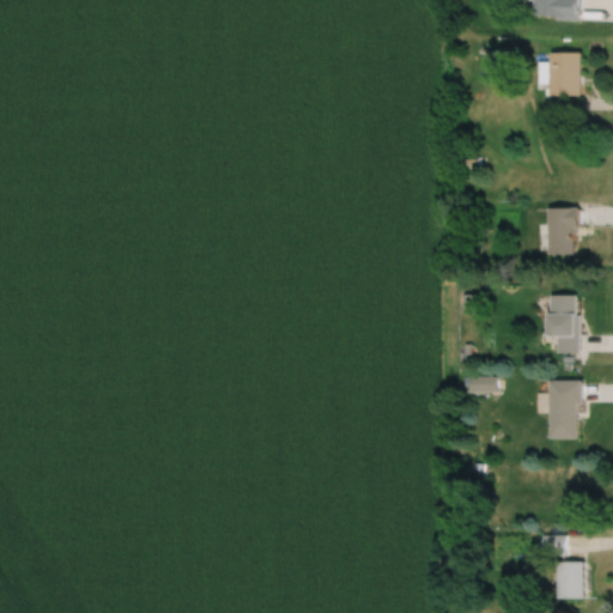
[(550,96),(582,96),(582,53),(550,53),(550,62),(538,62),(538,85),(550,85),(550,96)]
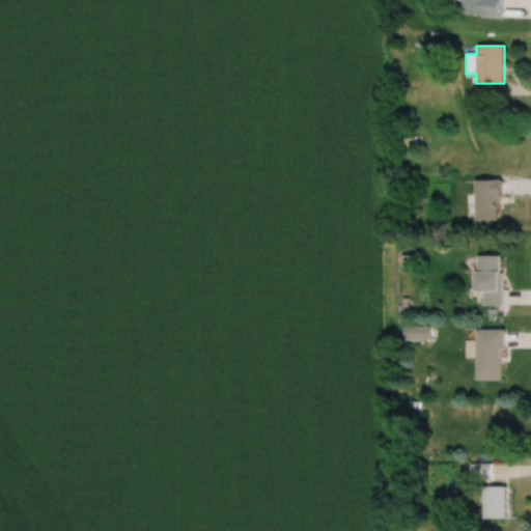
[(500,220),(500,179),(475,179),(474,220),(500,220)]
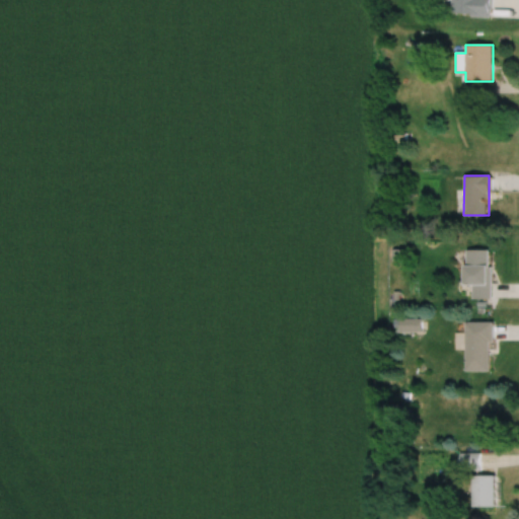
[(490,298),(489,249),(464,249),(464,285),(470,285),(470,299),(490,298)]
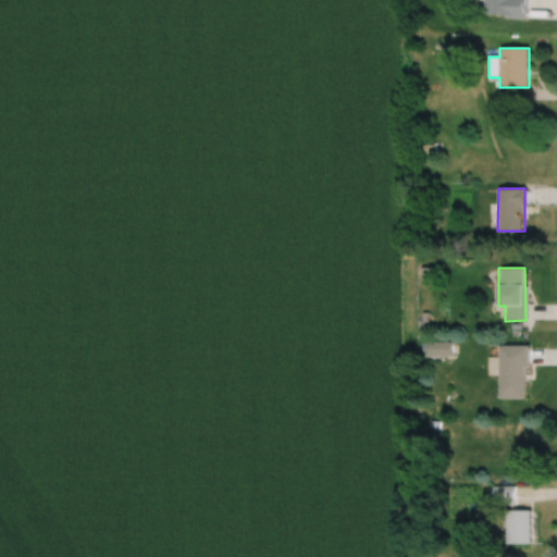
[(452,342),(425,342),(425,356),(452,356),(452,342)]
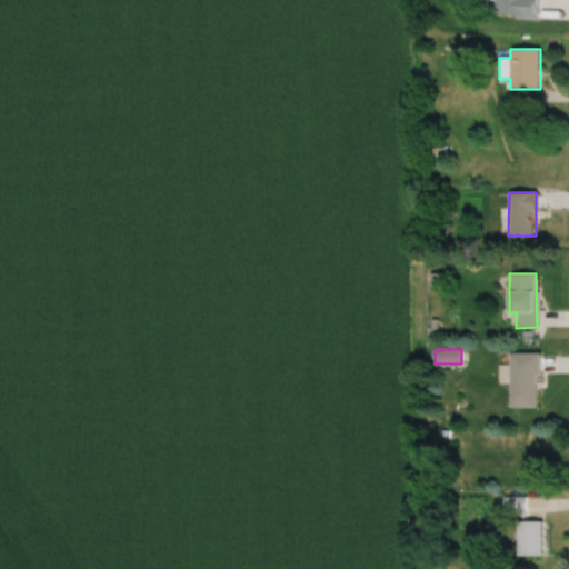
[(538,407),(538,353),(510,353),(510,407),(538,407)]
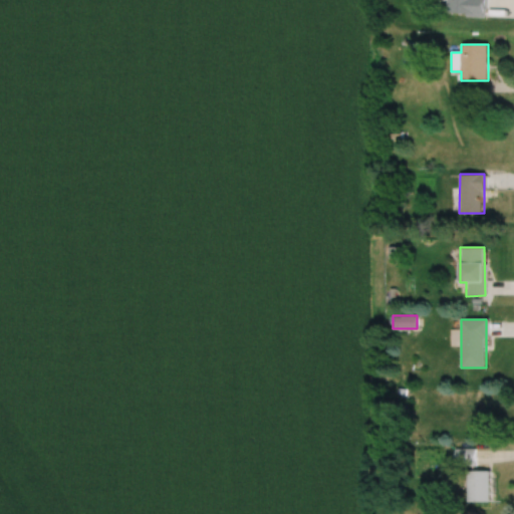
[(454,448),(454,466),(474,466),(474,448),(454,448)]
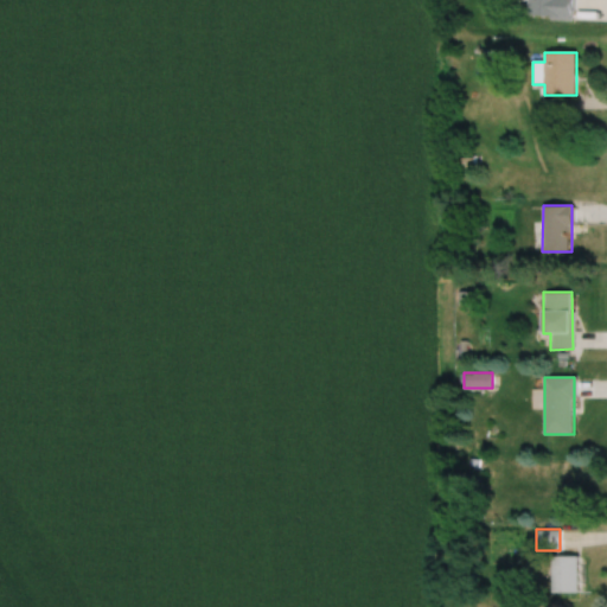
[(551,556),(551,592),(579,592),(579,556),(551,556)]
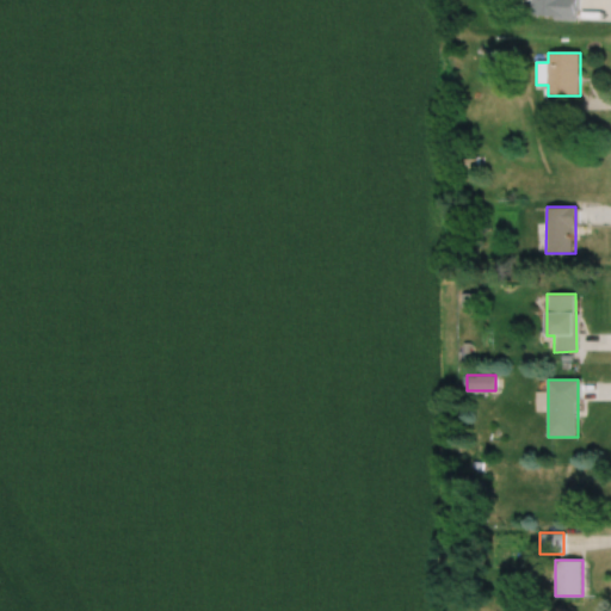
All buildings are outlined.
